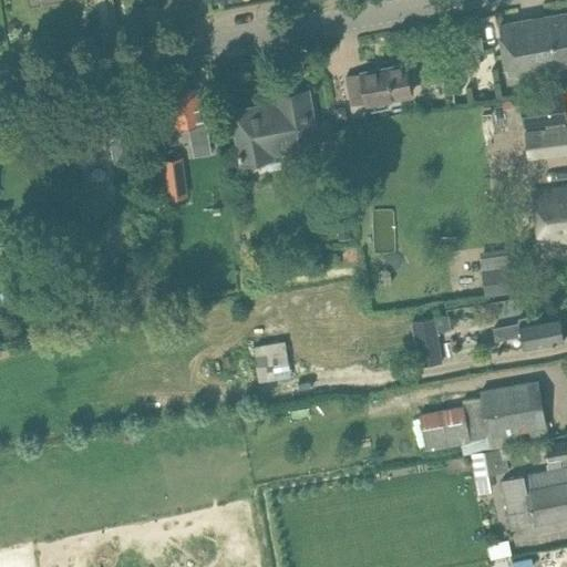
[(566,62),(566,12),(500,24),(507,73),(558,64),(566,62)]
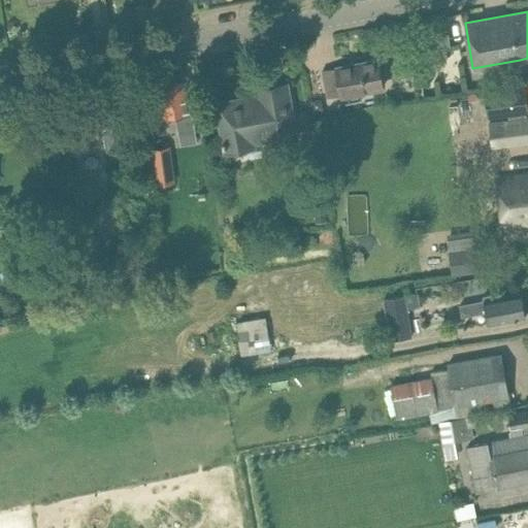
[(446,45),(426,48),(428,64),(449,61),(446,45)]
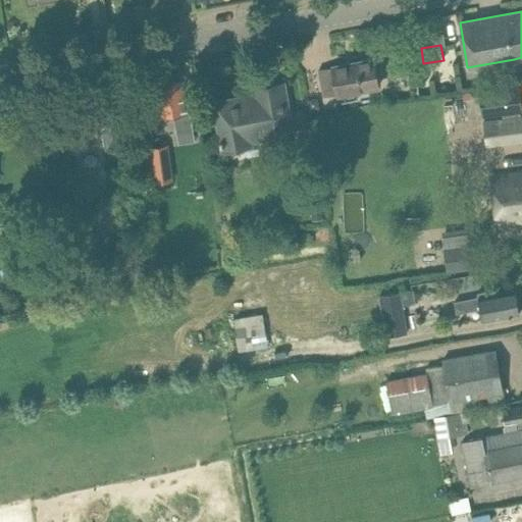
[(378,87),(373,59),(333,66),(319,69),(324,96),(338,94),(378,87)]
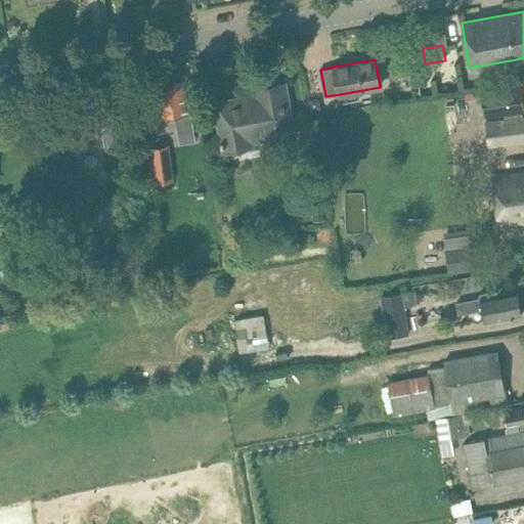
[(193,130),(187,94),(182,95),(179,76),(173,77),(174,80),(167,82),(166,79),(157,80),(158,83),(155,84),(161,117),(174,115),(177,133),(193,130)]
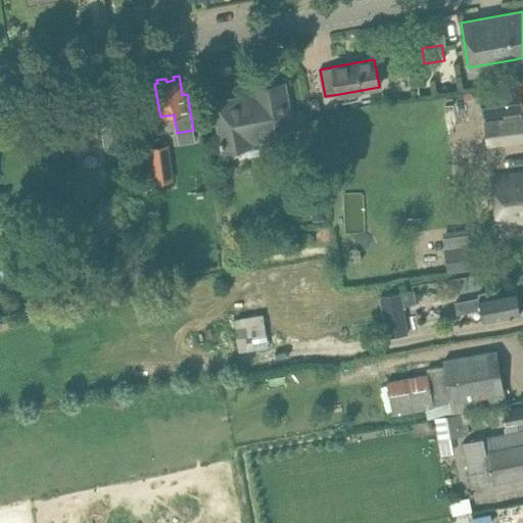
[(294,137),(288,104),(284,84),(255,89),(258,103),(244,105),(243,99),(215,104),(219,124),(224,150),(294,137)]
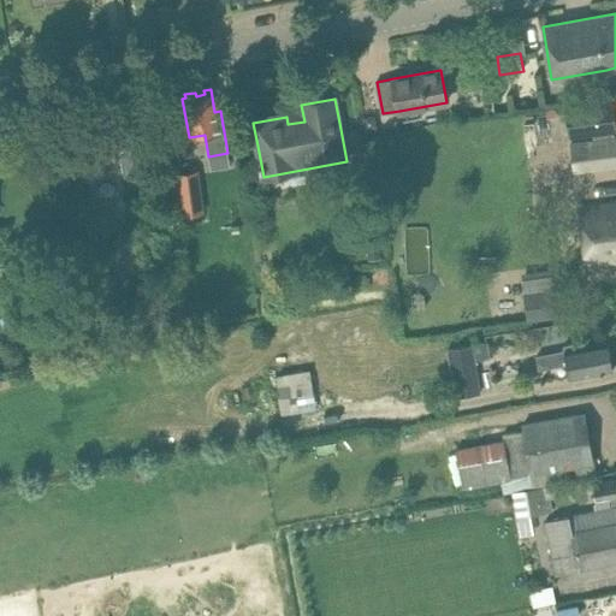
[(137,102),(94,110),(99,134),(105,169),(122,166),(125,185),(150,182),(146,158),(161,155),(164,164),(177,161),(173,140),(172,132),(159,135),(143,137),(137,102)]
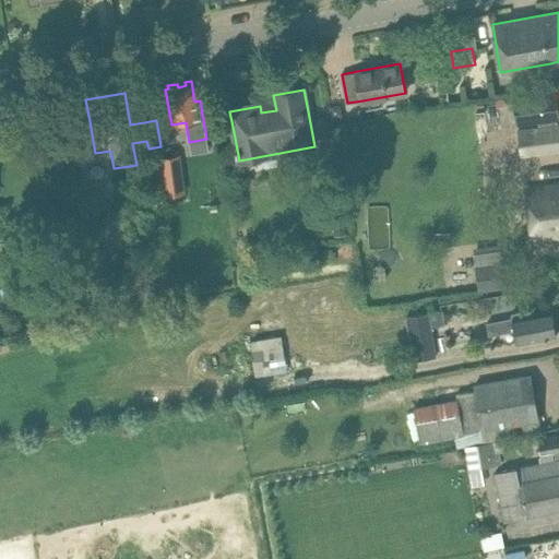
[(342,106),(331,108),(333,119),(344,117),(342,106)]
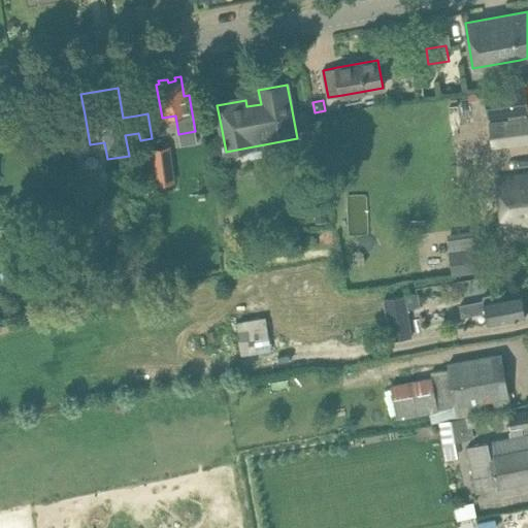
[(527,118),(487,125),(491,147),(527,141),(527,118)]
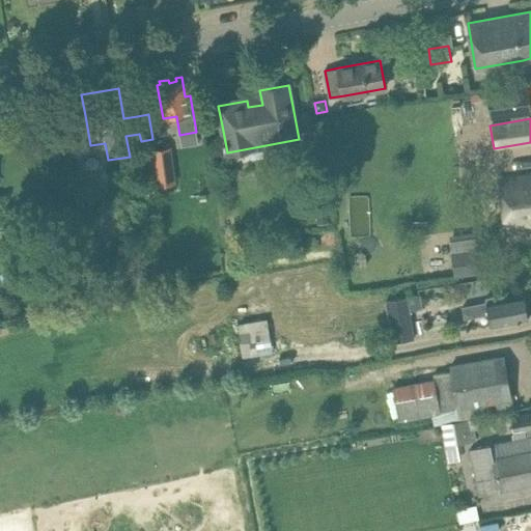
[(152,167),(149,147),(137,149),(141,169),(152,167)]
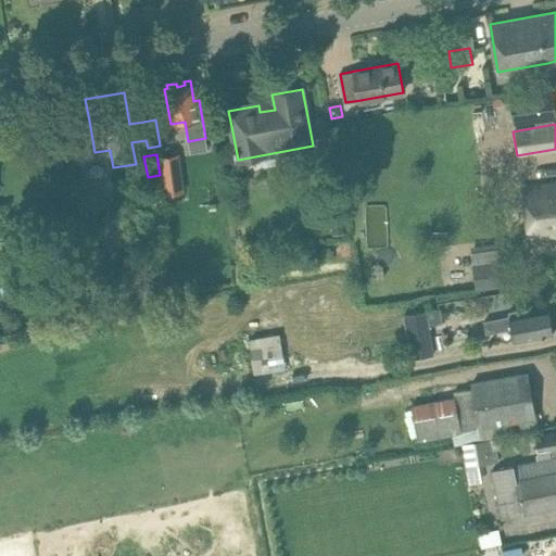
[(161,161),(165,194),(182,192),(178,159),(161,161)]
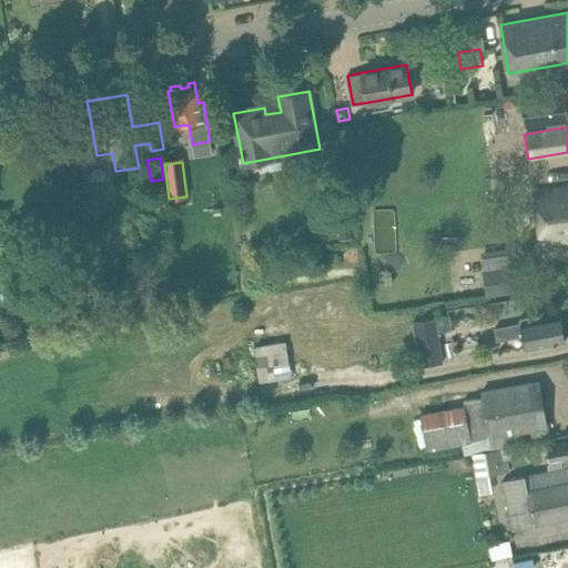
[(567,240),(567,188),(535,192),(541,243),(567,240)]
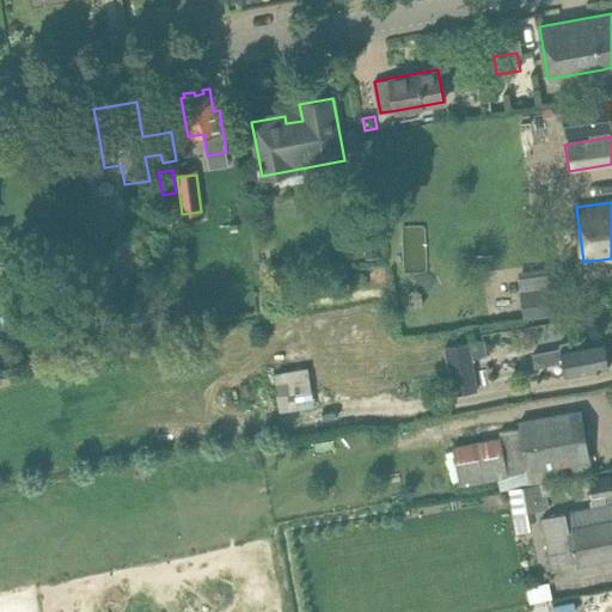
[(378,244),(363,245),(366,259),(380,258),(378,244)]
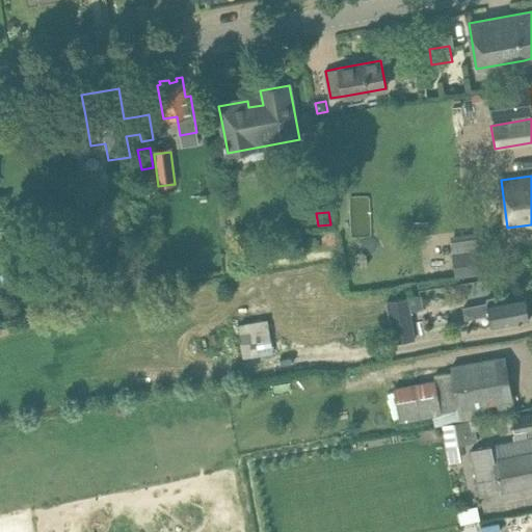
[(488,236),(452,240),(453,253),(455,274),(493,270),(489,248),(488,236)]
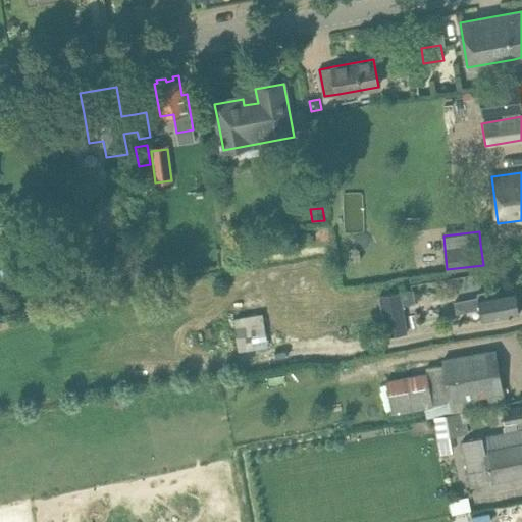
[(520,314),(515,289),(494,293),(493,292),(492,290),(477,293),(478,297),(455,301),(457,312),(480,308),(483,320),(500,317),(520,314)]
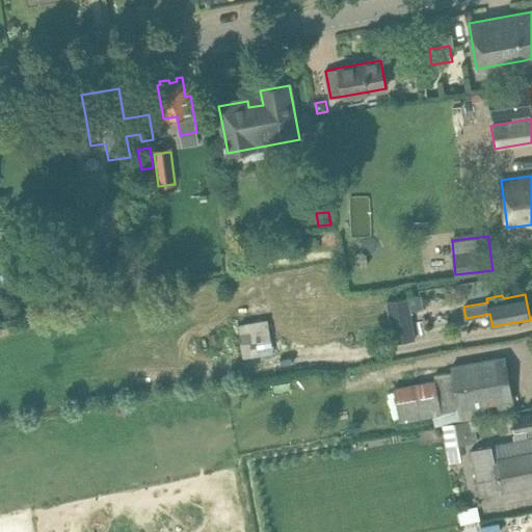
[(421,296),(386,301),(392,343),(415,340),(410,312),(423,310),(421,296)]
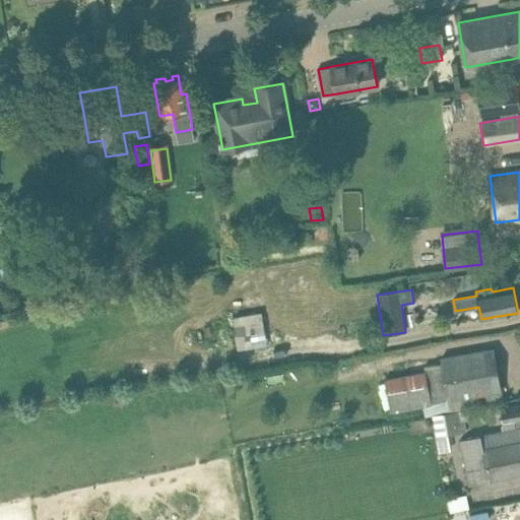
[(264,314),(233,315),(234,347),(265,346),(264,314)]
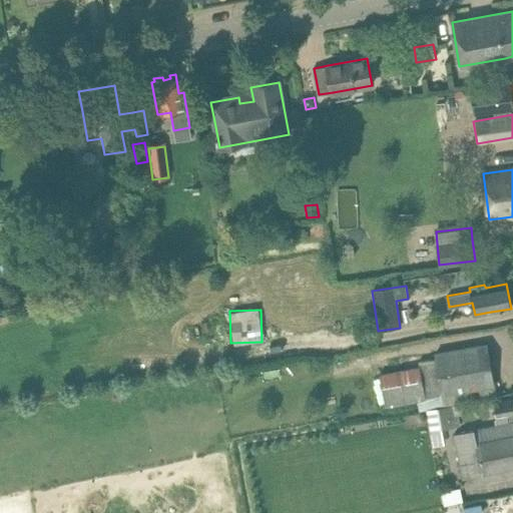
[(496,397),(487,343),(433,353),(434,358),(418,361),(418,366),(378,373),(385,409),(417,403),(418,411),(427,409),(452,405),(496,397)]
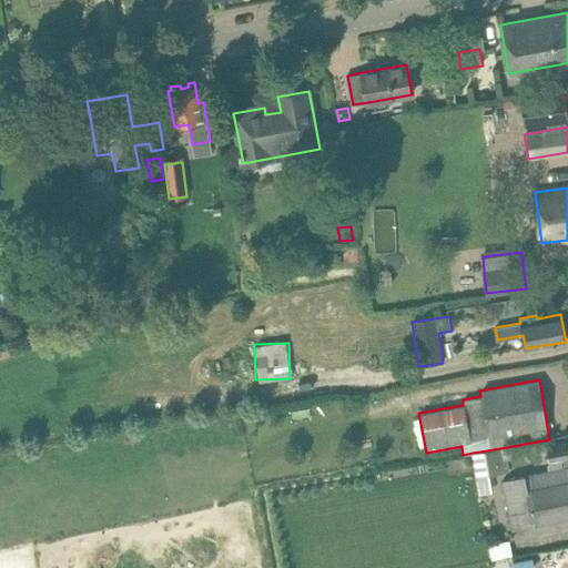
[(567,466),(564,468),(563,462),(567,460),(567,442),(547,447),(550,465),(548,465),(549,472),(504,480),(514,529),(567,517),(567,466)]
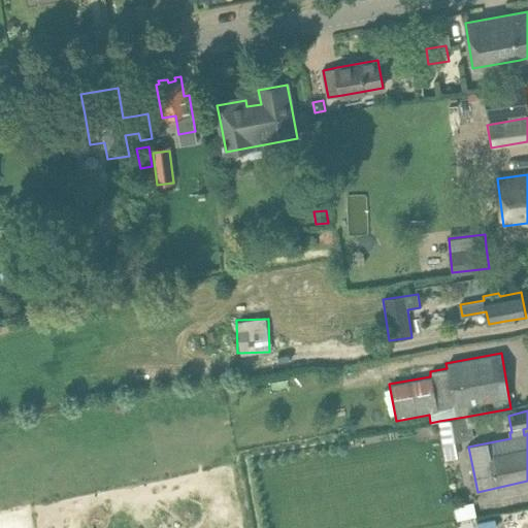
[(472,438),(470,426),(467,427),(465,417),(439,421),(446,459),(457,457),(455,441),(472,438)]
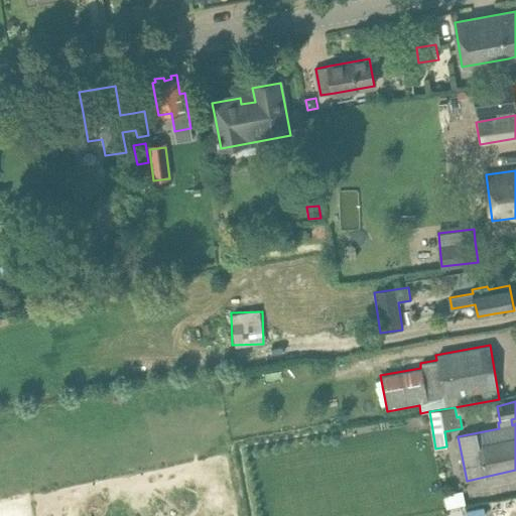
[(464,492),(445,495),(448,508),(466,504),(464,492)]
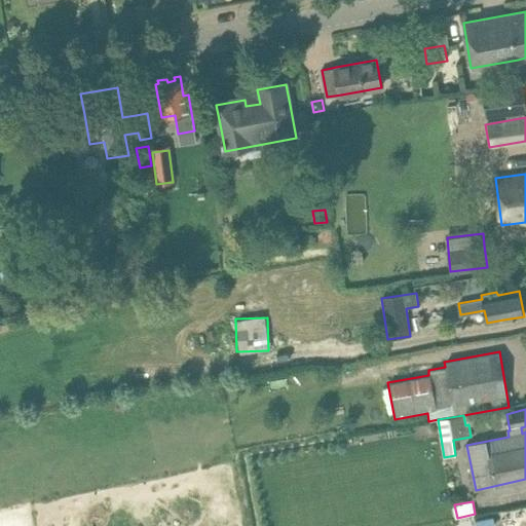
[(473,525),(498,525),(498,517),(473,517),(473,525)]
